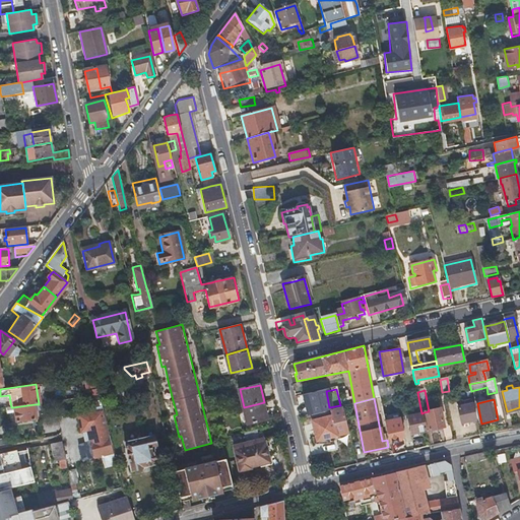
[(264,402),(244,407),(249,425),(268,419),(264,402)]
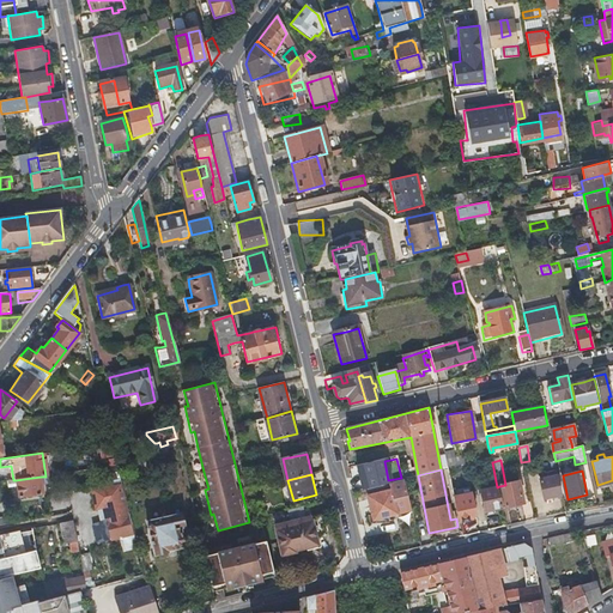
[(42,484),(41,477),(16,480),(18,497),(40,495),(38,485),(42,484)]
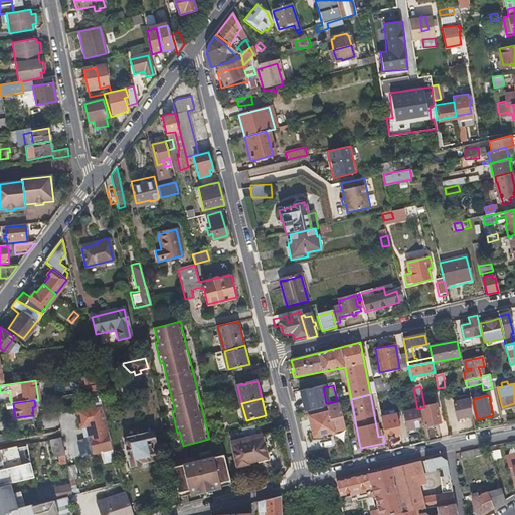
[(470,400),(462,402),(455,404),(458,419),(473,416),(470,400)]
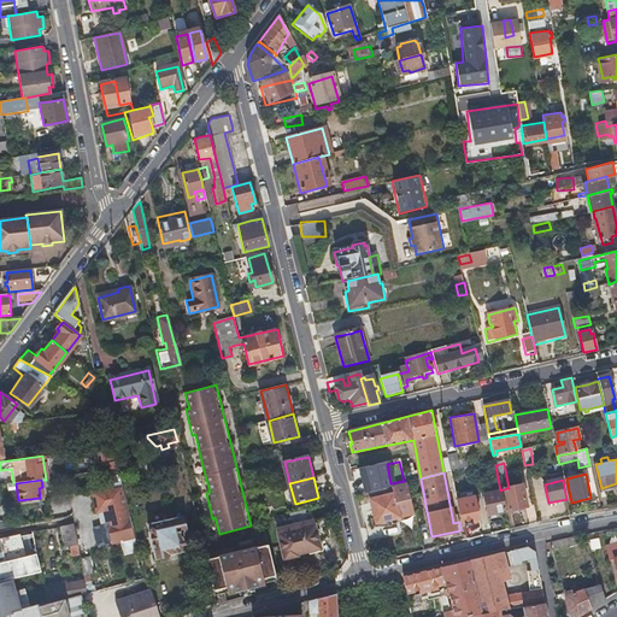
[(134,538),(119,485),(90,489),(97,512),(104,511),(106,523),(93,527),(98,546),(134,538)]
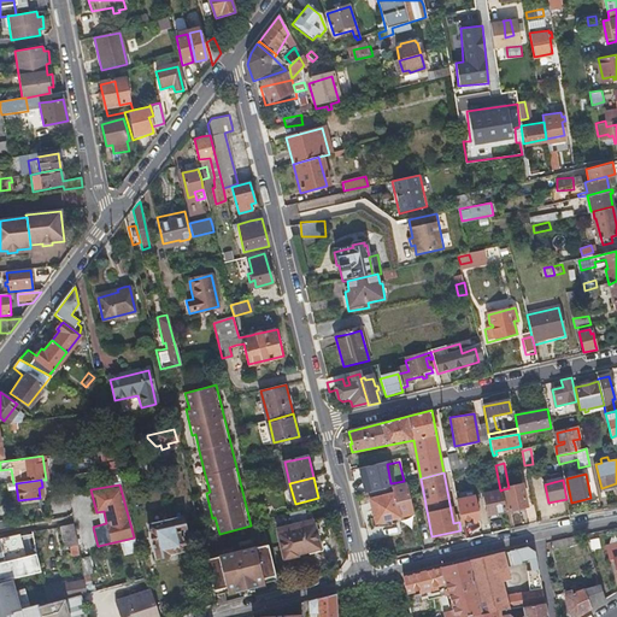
[(506,511),(516,510),(527,507),(522,485),(509,488),(503,489),(506,511)]
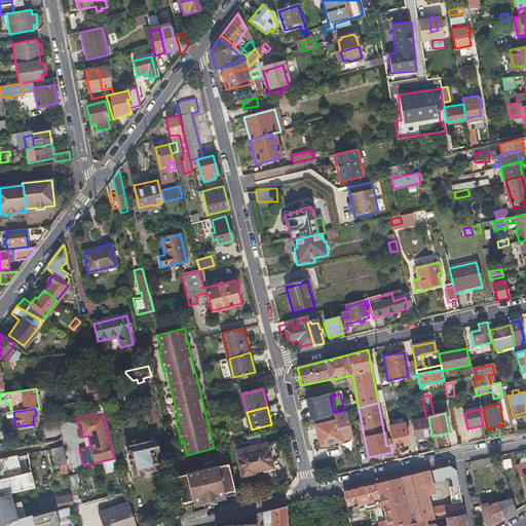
[(426,419),(418,420),(411,422),(414,439),(429,436),(426,419)]
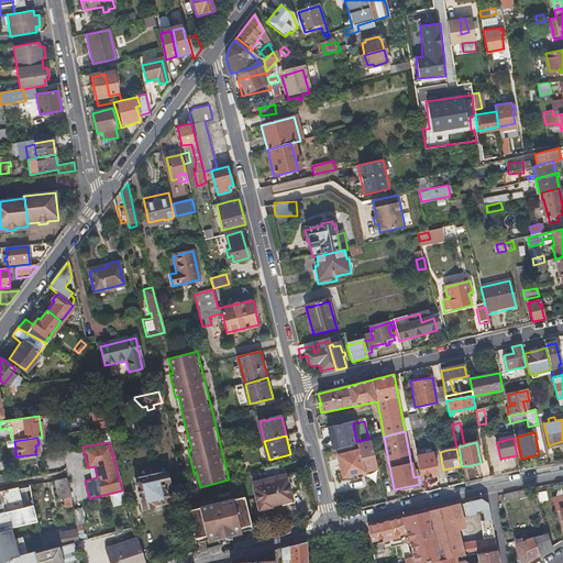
[(359,450),(349,452),(338,454),(342,476),(363,471),(359,450)]
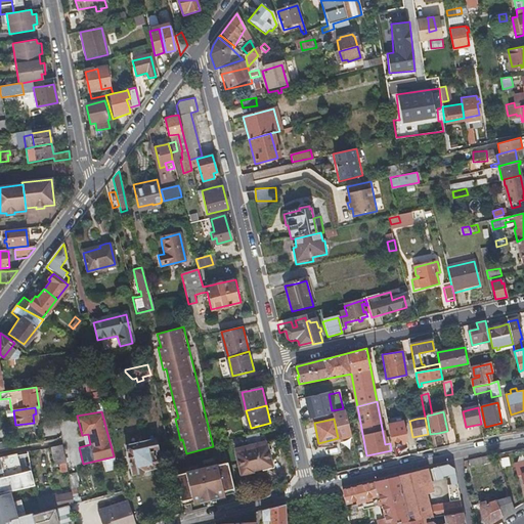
[(357,421),(350,423),(353,436),(358,457),(360,467),(366,465),(359,439),(361,438),(357,421)]
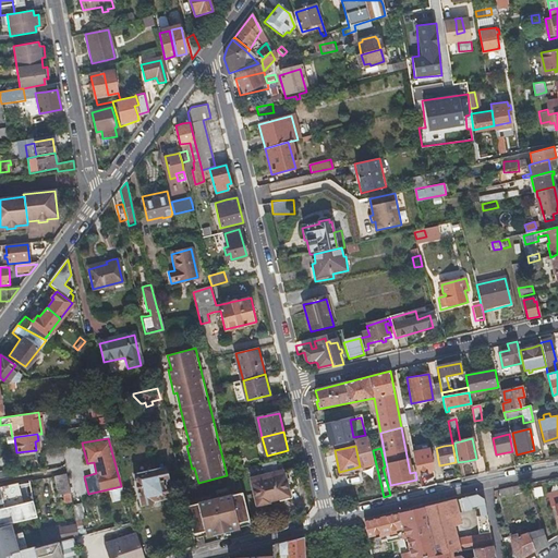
[(417,473),(425,472),(425,468),(429,466),(426,448),(413,450),(417,473)]
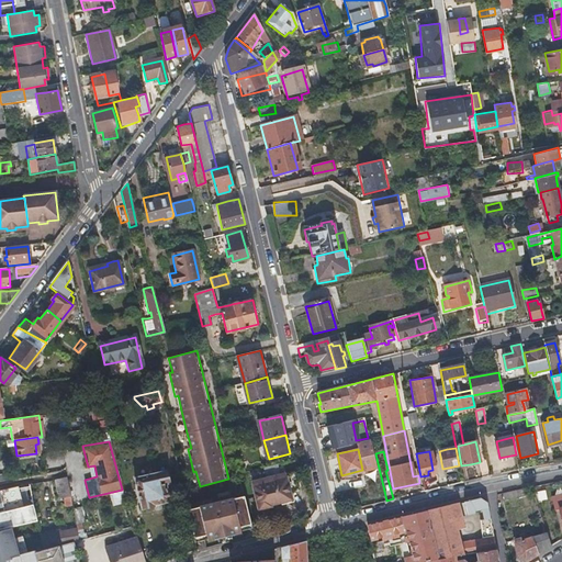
[(380,492),(384,491),(379,468),(371,470),(377,493),(380,492)]
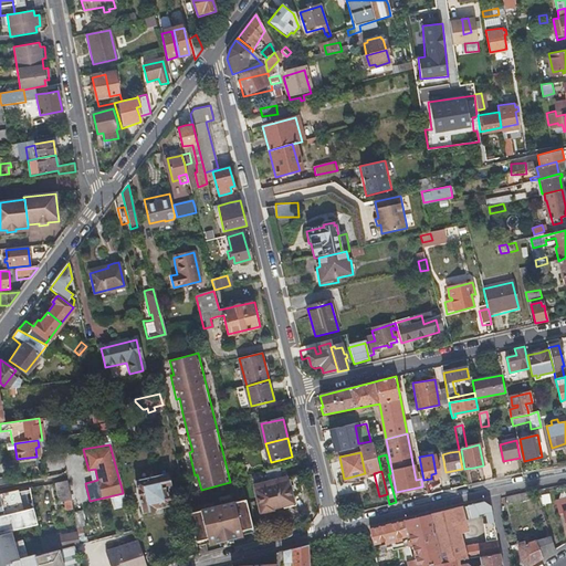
[(127,494),(130,514),(130,515),(153,510),(153,509),(168,505),(165,488),(168,488),(166,474),(134,481),(135,491),(127,494)]
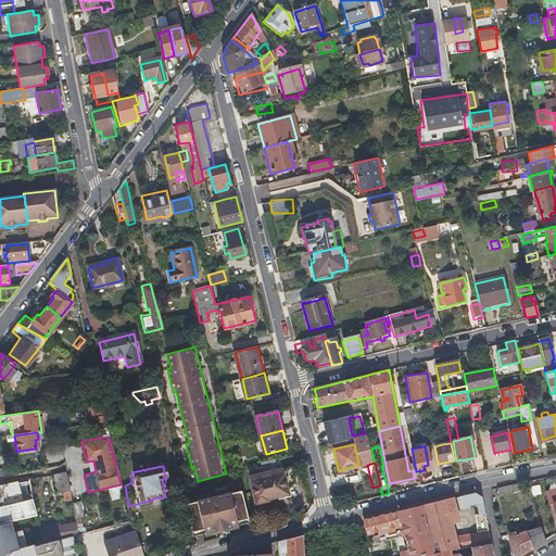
[(268,502),(267,501),(289,494),(288,490),(299,487),(293,467),(250,478),(256,505),(268,502)]
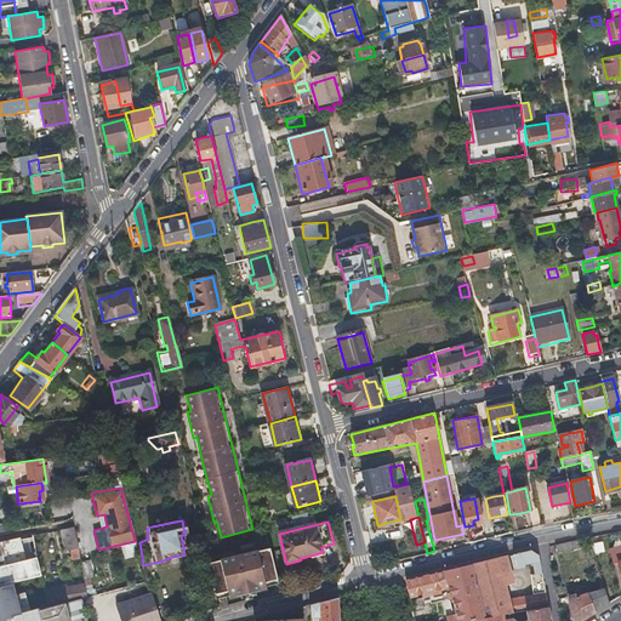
[(73,525),(66,527),(58,528),(62,550),(77,547),(73,525)]
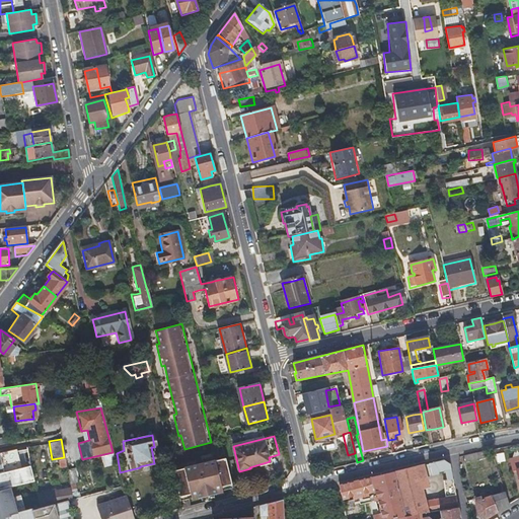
[(0,489),(8,487),(32,482),(26,445),(0,451),(0,489)]
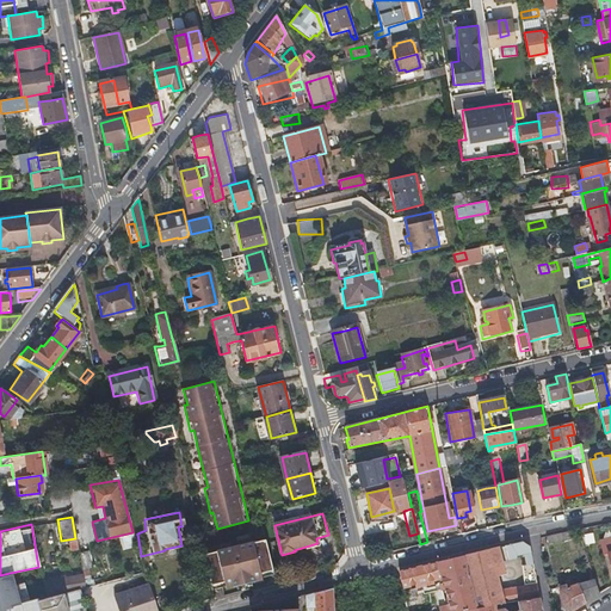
[(586,544),(594,542),(592,532),(584,535),(586,544)]
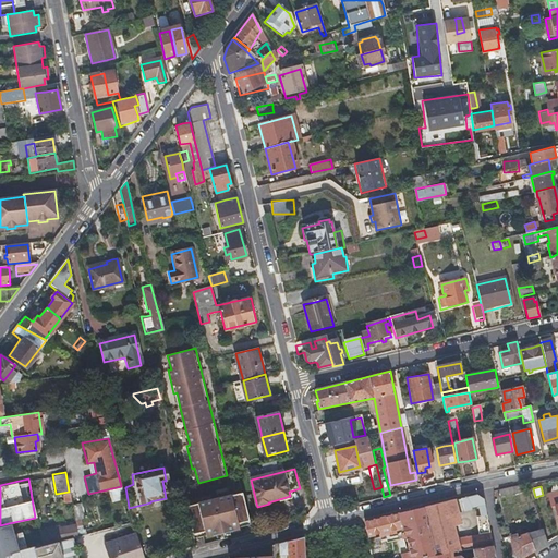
[(500,488),(501,517),(522,516),(521,487),(500,488)]
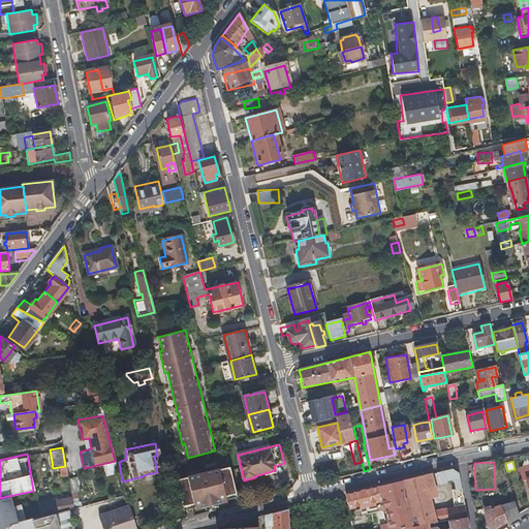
[(226,501),(226,500),(219,470),(218,465),(204,468),(206,474),(199,476),(198,470),(175,475),(182,506),(193,503),(194,507),(194,509),(226,501)]
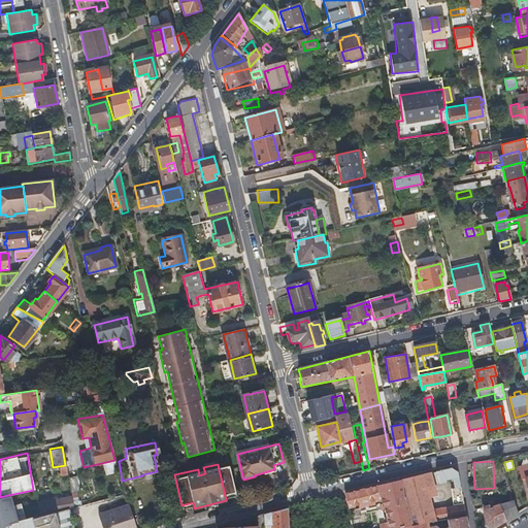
[(236,496),(229,466),(219,469),(226,499),(236,496)]
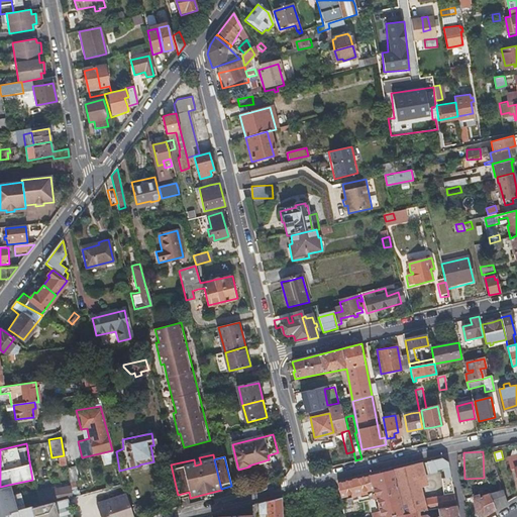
[(422,500),(413,464),(392,470),(403,514),(417,511),(418,516),(457,516),(454,499),(452,492),(453,491),(447,461),(441,457),(426,460),(429,474),(441,471),(446,496),(422,500)]
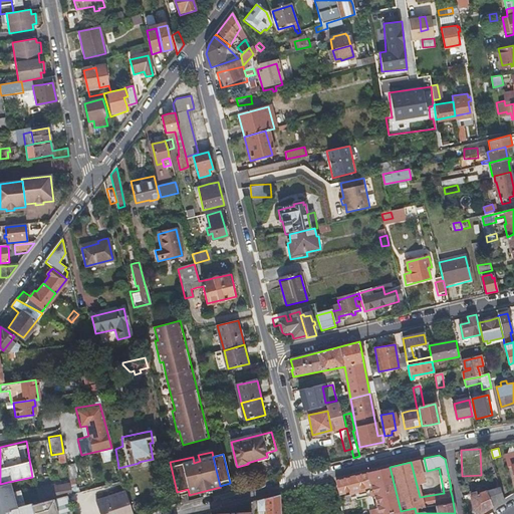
[(390,513),(401,511),(390,467),(368,472),(378,513),(382,513),(388,513),(390,513)]
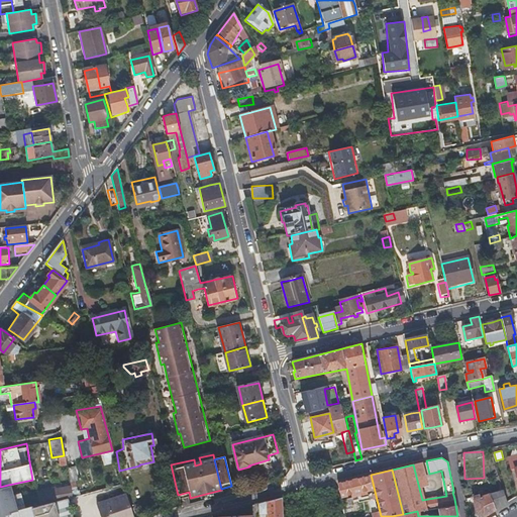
[(13,504),(8,485),(0,487),(0,516),(72,516),(68,500),(37,507),(29,509),(27,501),(13,504)]
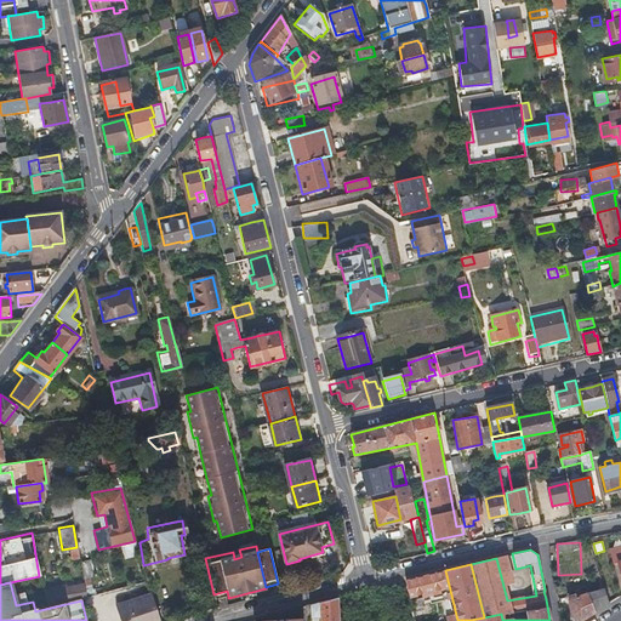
[(43,594),(45,609),(81,600),(85,599),(84,593),(83,586),(67,590),(67,588),(43,594)]
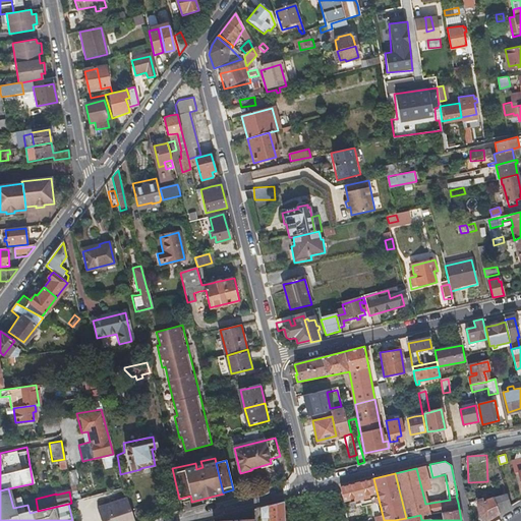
[(488,493),(484,494),(481,496),(482,500),(475,503),(478,518),(484,520),(507,508),(504,495),(490,500),(488,493)]
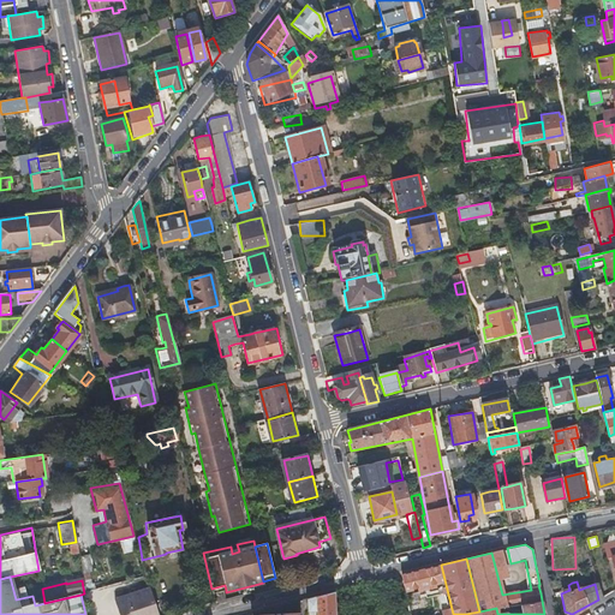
[(114,599),(119,614),(157,614),(149,589),(114,599)]
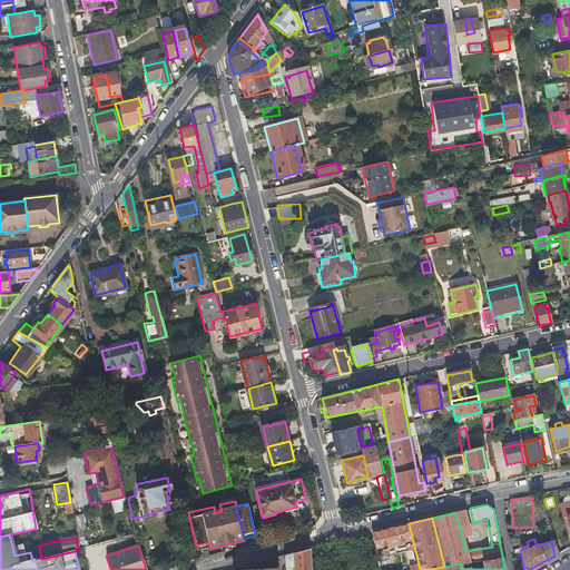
[(310,569),(308,548),(293,552),(283,553),(283,564),(283,569),(310,569)]
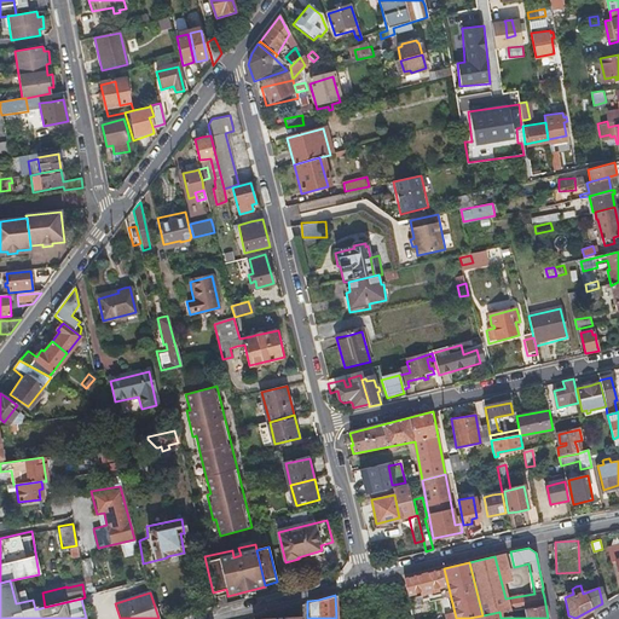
[(421,618),(416,595),(406,597),(411,618),(421,618)]
